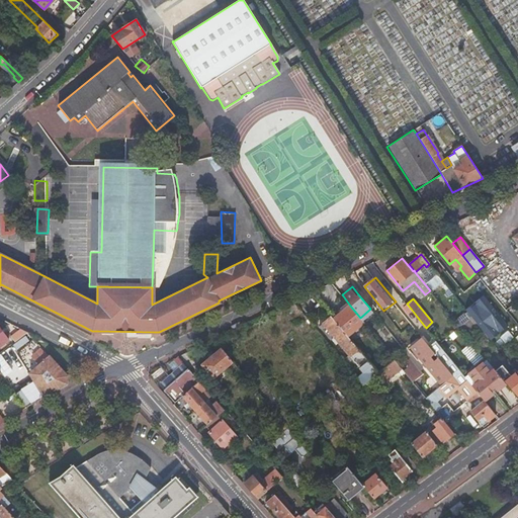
[(347,335),(364,322),(360,318),(350,306),(334,319),(347,335)]
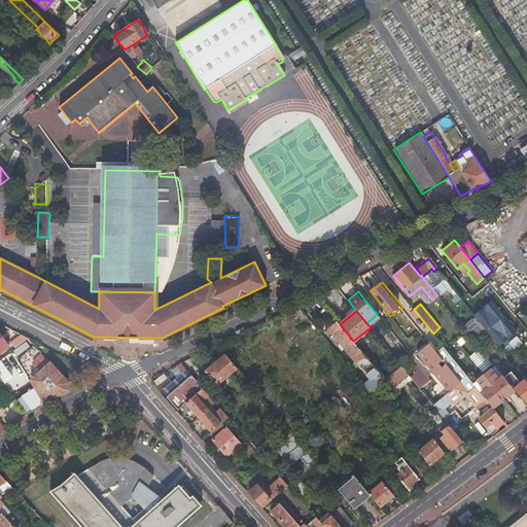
[(468,320),(463,327),(470,332),(476,325),(468,320)]
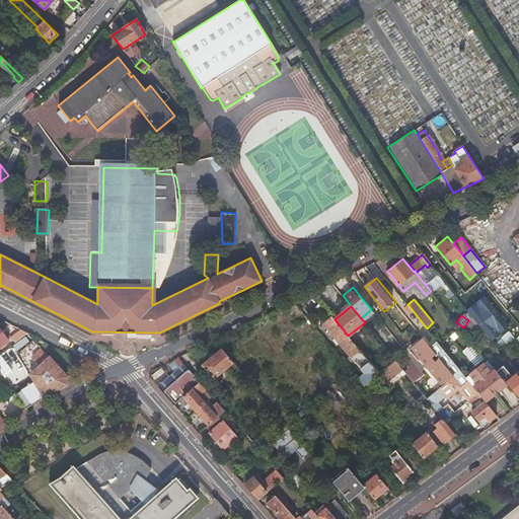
[(335,319),(331,316),(323,323),(319,326),(321,329),(325,326),(337,341),(351,357),(356,353),(360,350),(348,336),(335,319)]
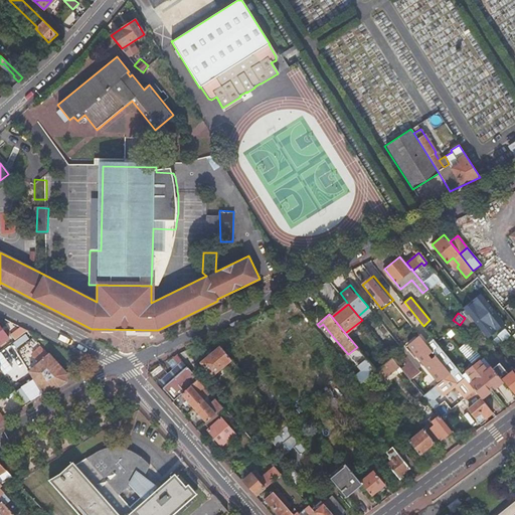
[(0,345),(9,338),(0,326),(0,345)]
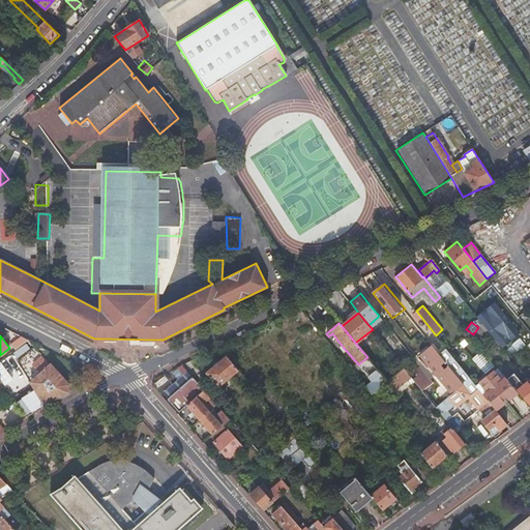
[(29,340),(23,337),(17,342),(20,347),(29,340)]
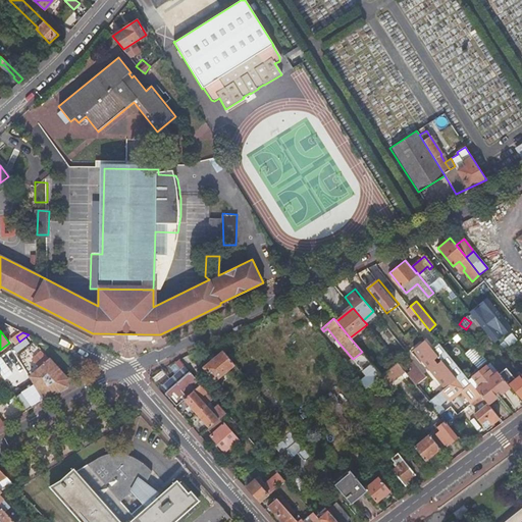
[(430,403),(440,415),(446,410),(438,402),(446,396),(451,401),(462,392),(471,403),(476,407),(478,406),(481,410),(475,415),(487,429),(494,423),(493,422),(500,417),(488,404),(476,388),(442,347),(439,343),(432,349),(436,354),(457,378),(449,384),(442,389),(429,401),(430,403)]
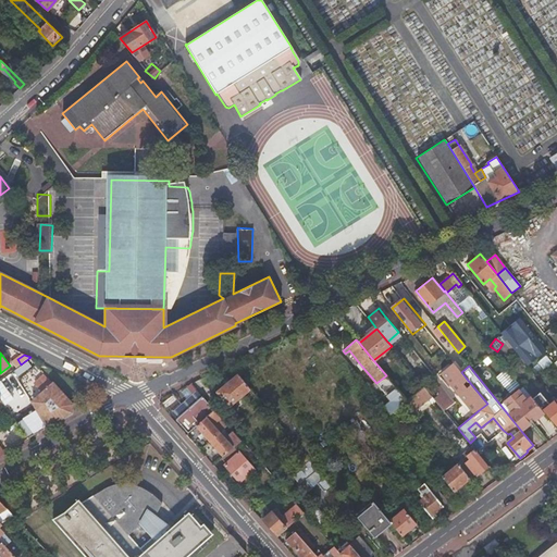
[(32,403),(48,426),(71,412),(72,404),(45,373),(39,378),(46,385),(44,386),(47,390),(32,403)]
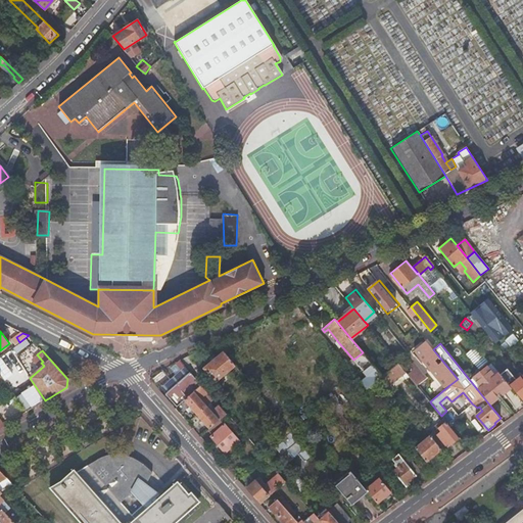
[(216,381),(235,365),(224,351),(204,369),(216,381)]
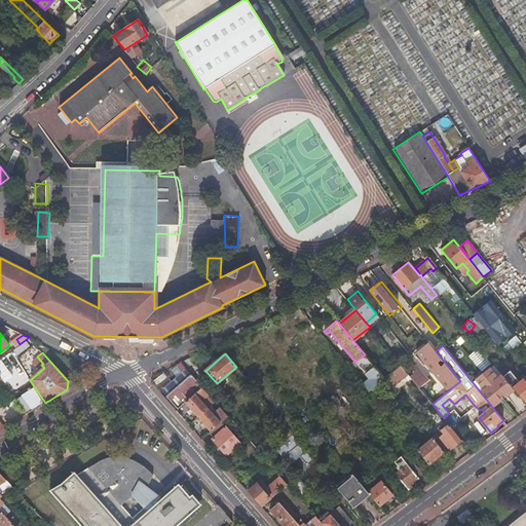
[(370,370),(374,367),(365,354),(361,358),(370,370)]
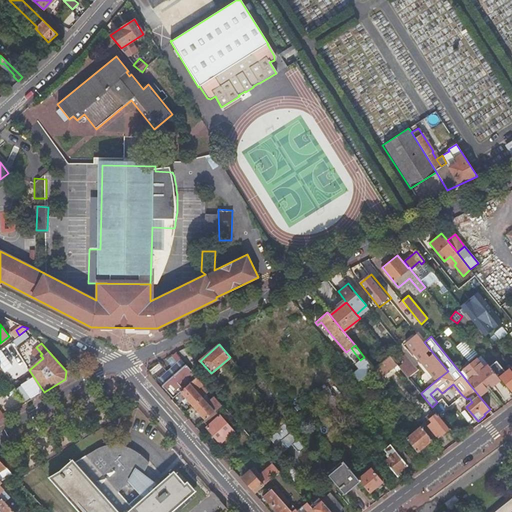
[(421,354),(440,377),(448,371),(428,347),(421,354)]
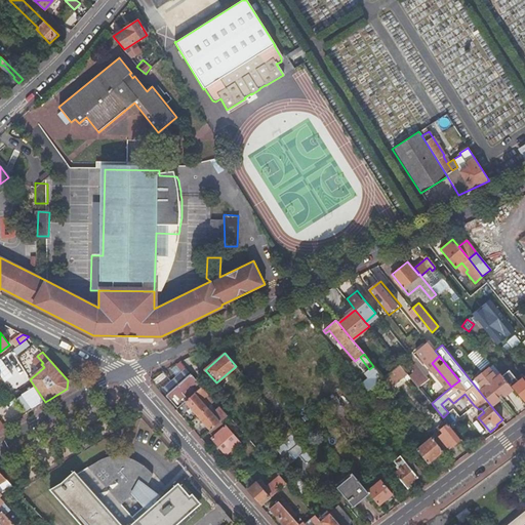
[(481,358),(475,363),(482,372),(488,367),(481,358)]
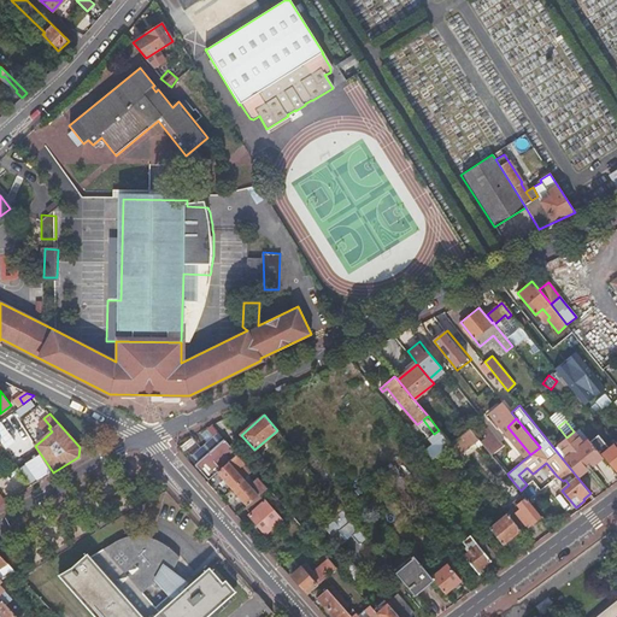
[(469,428),(450,444),(458,453),(475,440),(477,442),(476,442),(479,447),(482,444),(469,428)]
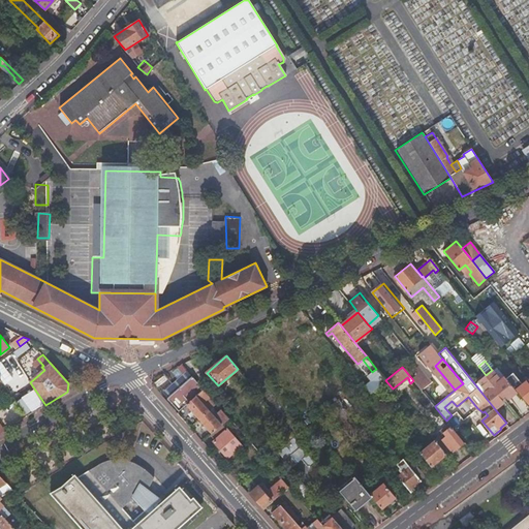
[(497,367),(493,370),(500,379),(504,376),(497,367)]
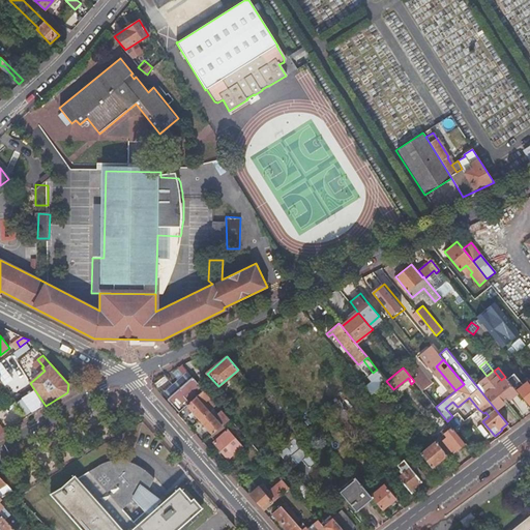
[(373,380),(379,387),(382,384),(386,381),(377,370),(373,373),(371,375),(374,379),(373,380)]
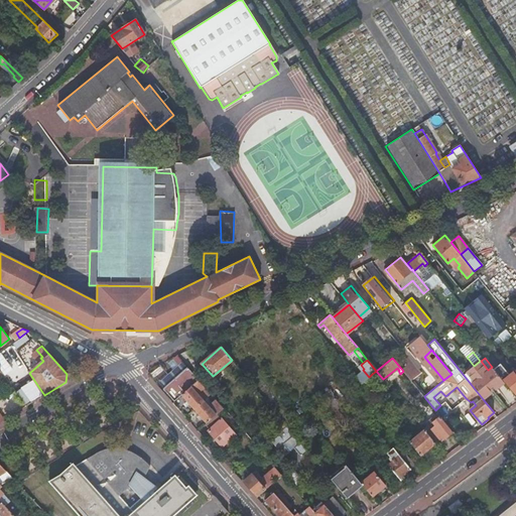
[(481,361),(474,367),(491,387),(493,385),(496,389),(504,382),(503,380),(493,369),(492,367),(488,370),(481,361)]
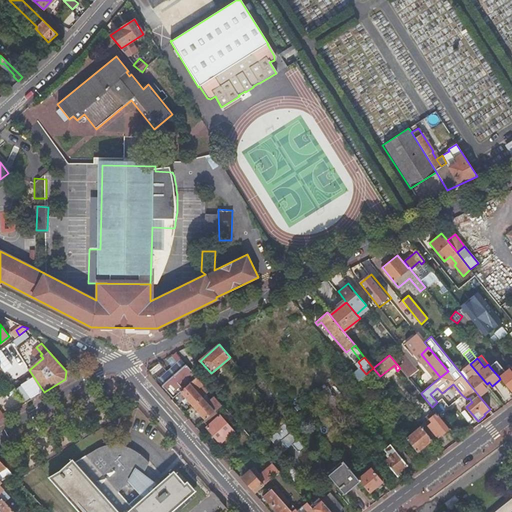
[(495,360),(489,366),(499,377),(500,377),(508,386),(511,383),(511,370),(510,368),(505,372),(495,360)]
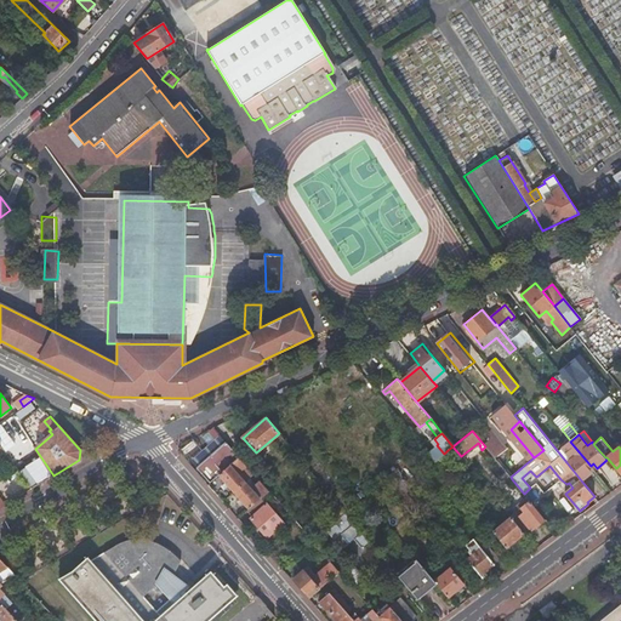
[(567,462),(581,480),(591,472),(588,468),(591,466),(570,442),(562,448),(571,459),(567,462)]
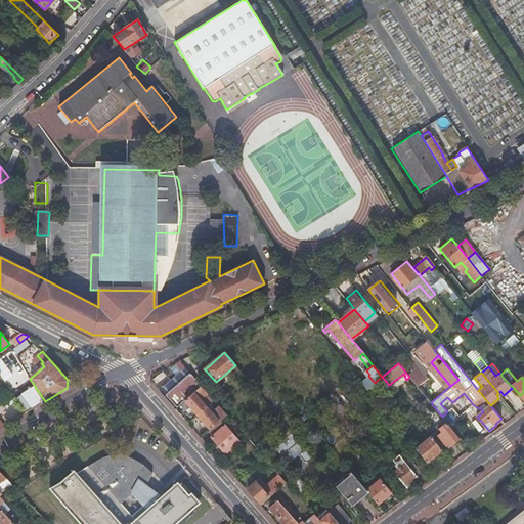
[(177,407),(185,400),(193,393),(202,386),(190,374),(166,395),(177,407)]
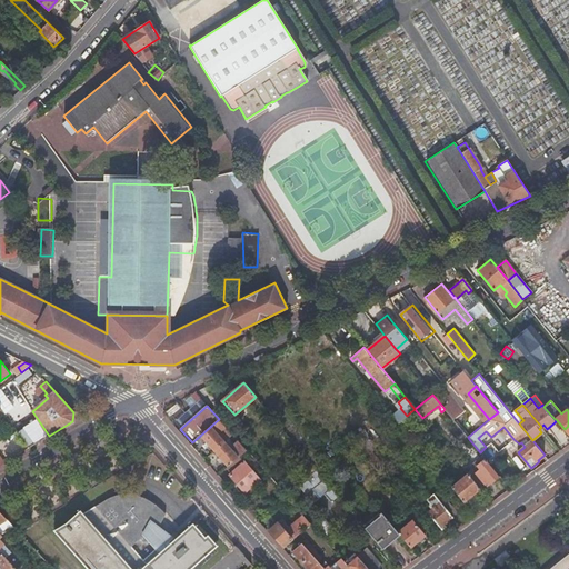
[(462,412),(453,420),(463,431),(468,437),(482,425),(477,418),(471,423),(462,412)]
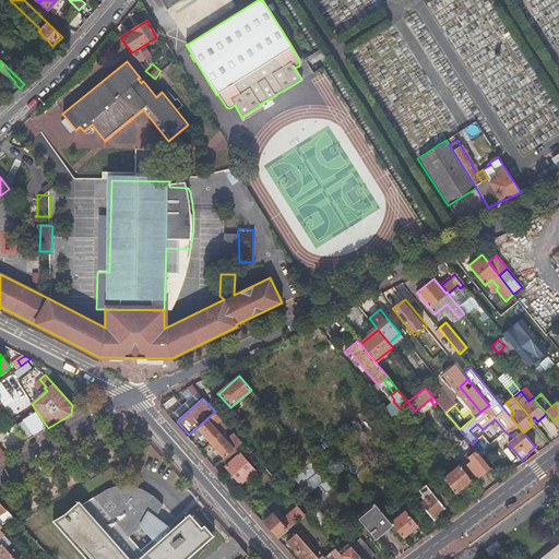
[(198,427),(211,442),(221,433),(228,427),(225,423),(215,412),(206,419),(198,427)]
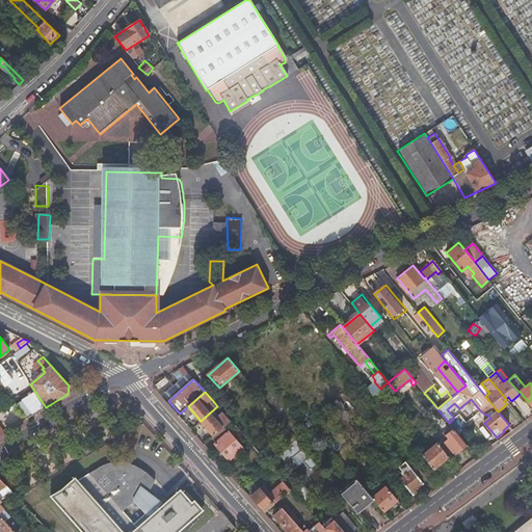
[(217,406),(220,410),(228,405),(220,397),(214,402),(217,406)]
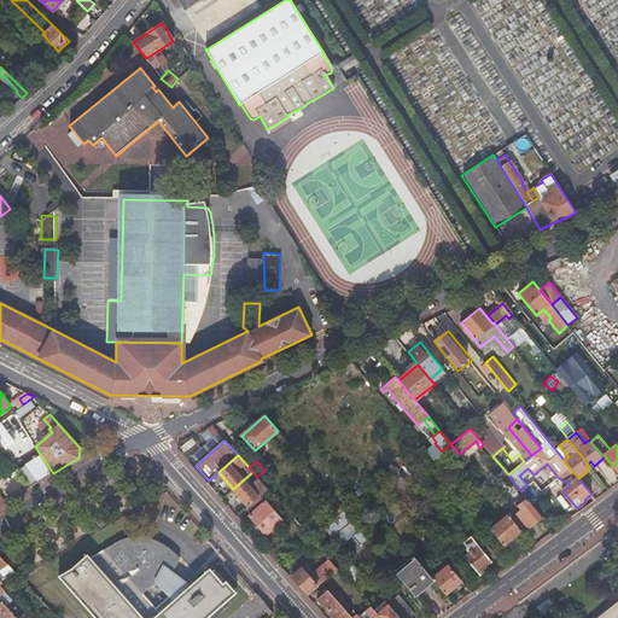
[(547,464),(534,474),(531,477),(542,490),(558,477),(547,464)]
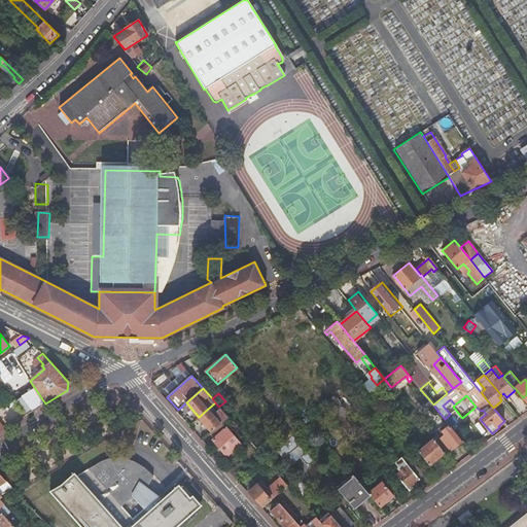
[(23,396),(18,399),(26,413),(32,409),(23,396)]
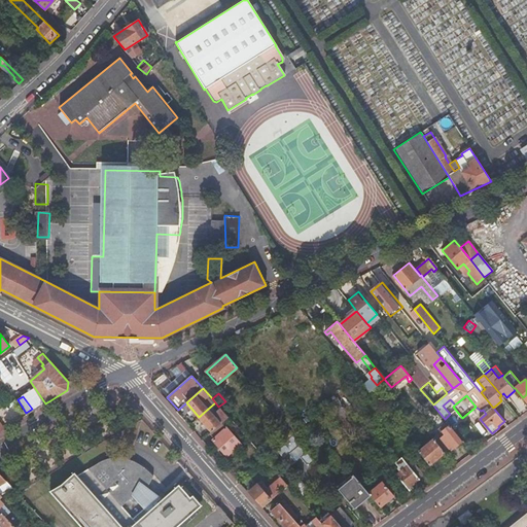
[(433,405),(429,399),(424,403),(430,410),(434,407),(433,405)]
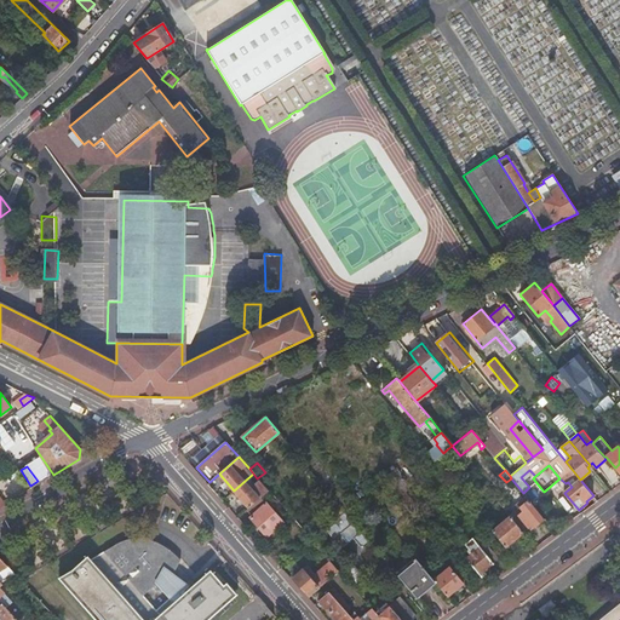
[(259,498),(268,491),(259,481),(251,488),(245,481),(234,491),(240,498),(239,498),(247,509),(248,507),(259,498)]
